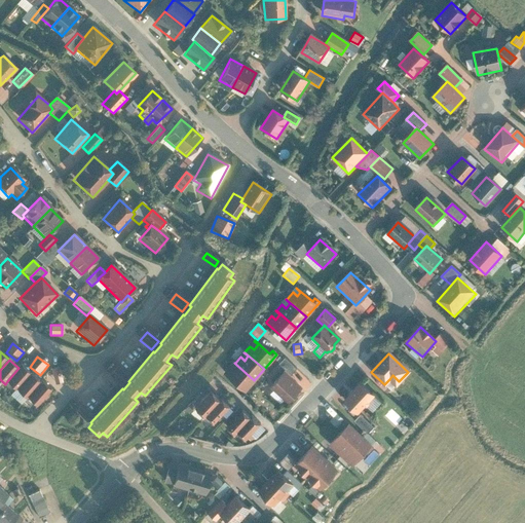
[(296,371),(285,360),(279,365),(292,376),(296,371)]
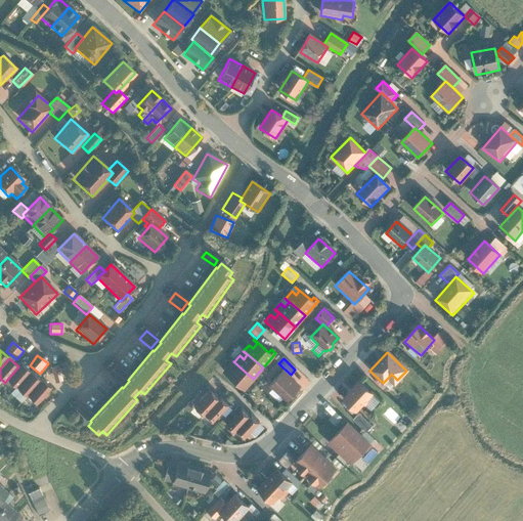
[(224,373),(244,390),(253,379),(233,361),(233,362),(237,365),(233,371),(229,366),(224,373)]
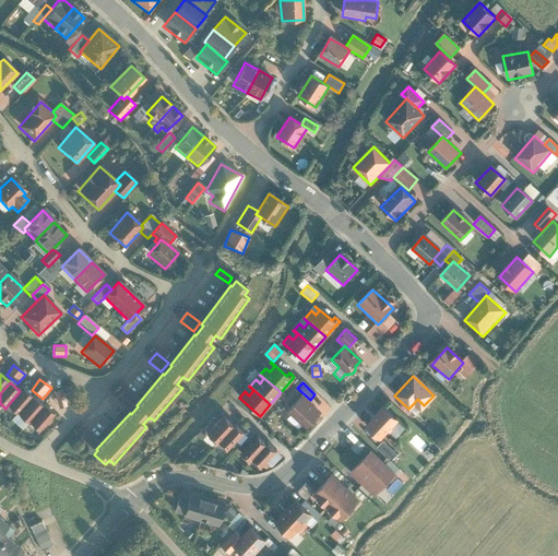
[(20,415),(34,398),(23,388),(20,391),(8,405),(20,415)]
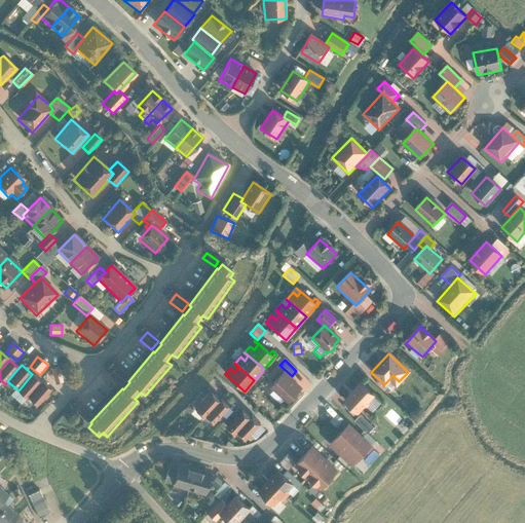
[(52,368),(53,383),(62,382),(60,367),(52,368)]
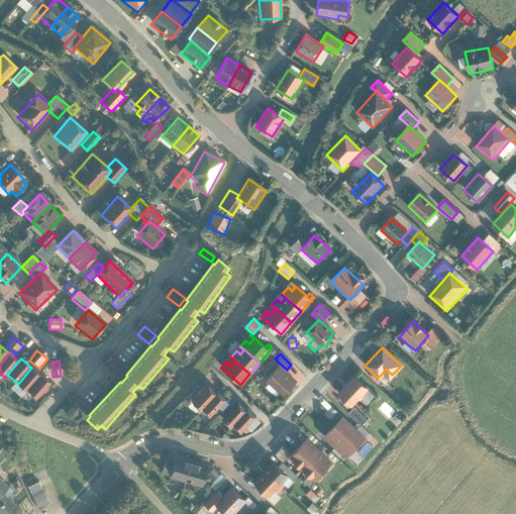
[(125,372),(114,362),(107,370),(118,380),(125,372)]
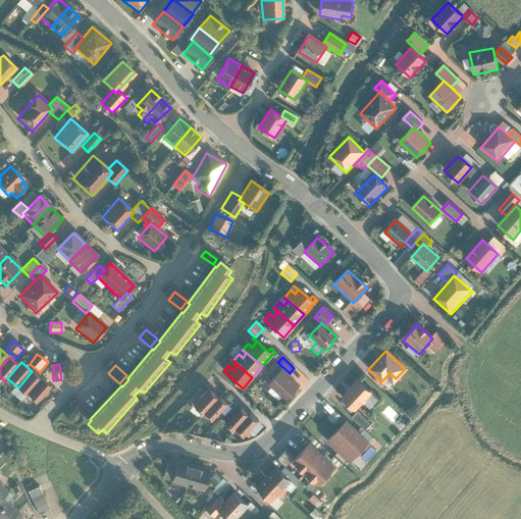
[(280,370),(268,383),(285,400),(298,385),(280,370)]
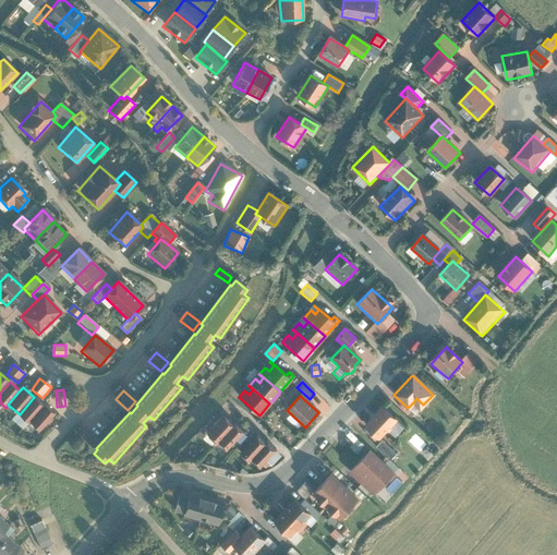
[(45,407),(34,397),(20,414),(31,424),(31,423),(45,407)]
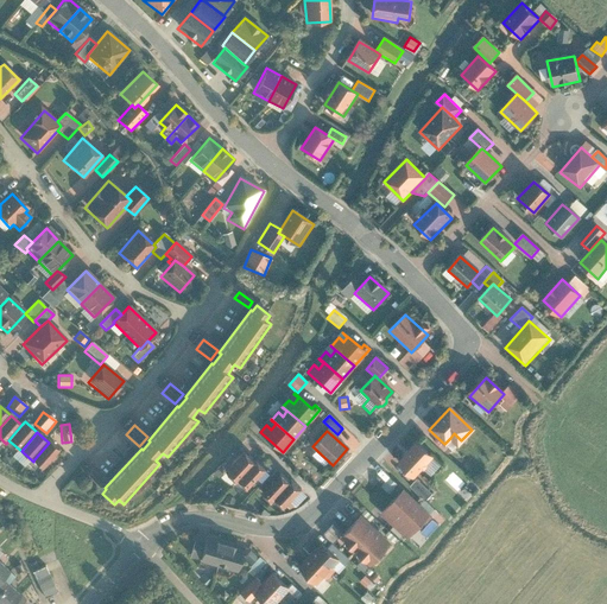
[(50,440),(49,443),(33,461),(45,470),(62,451),(50,440)]
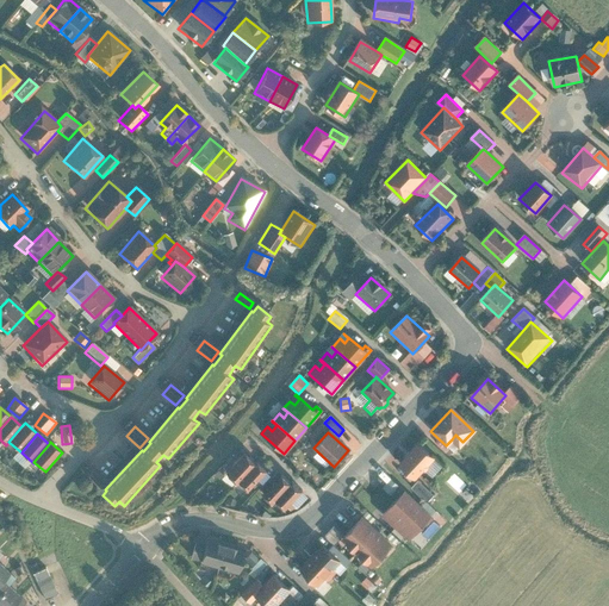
[(417,444),(398,464),(414,479),(421,472),(424,472),(427,468),(427,464),(423,462),(429,456),(417,444)]
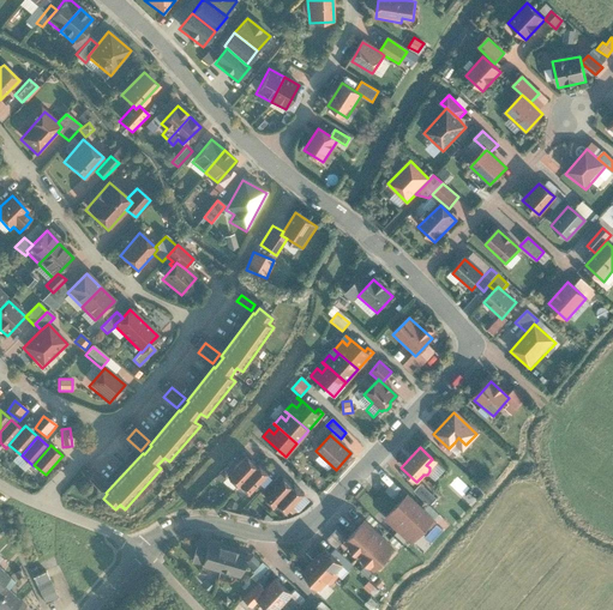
[(244,458),(227,477),(236,487),(238,484),(254,466),(244,458)]
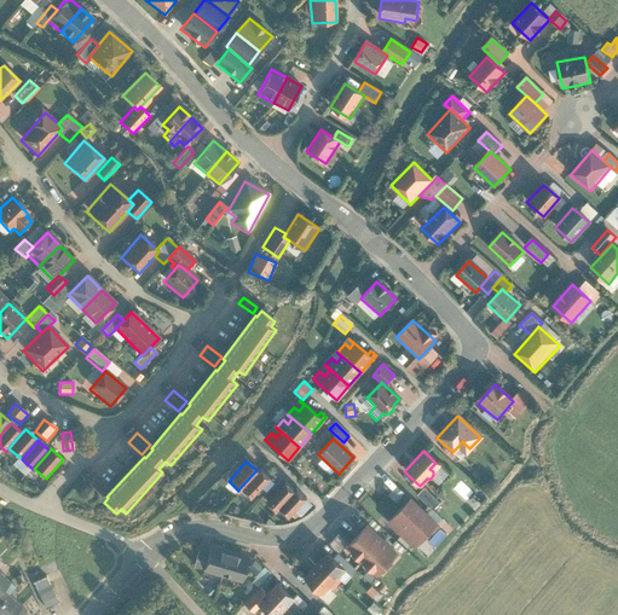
[(256,470),(240,488),(250,498),(267,479),(258,469),(256,470)]
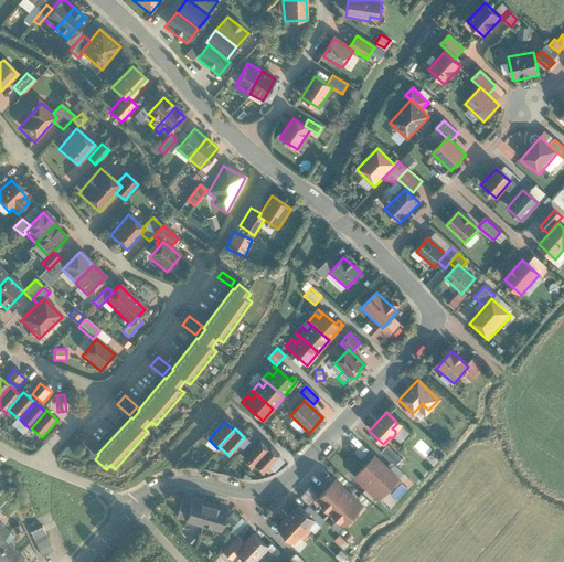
[(96,451),(84,439),(80,444),(92,455),(96,451)]
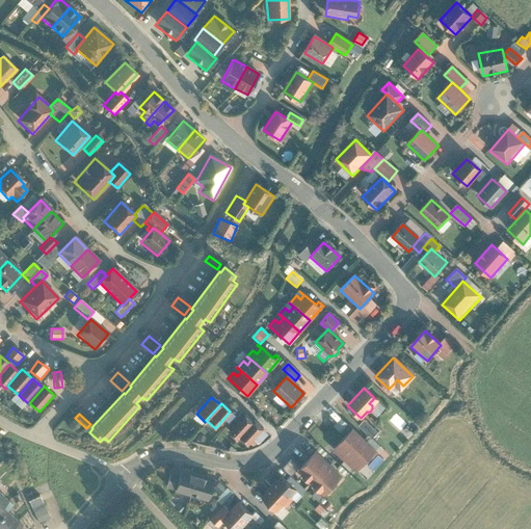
[(244,415),(229,431),(237,440),(240,437),(253,422),(244,415)]
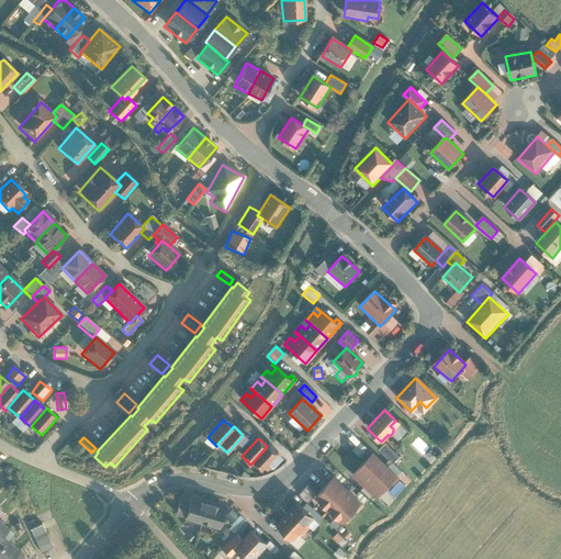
[(267,446),(254,461),(262,470),(264,469),(268,465),(278,454),(269,445),(267,446)]
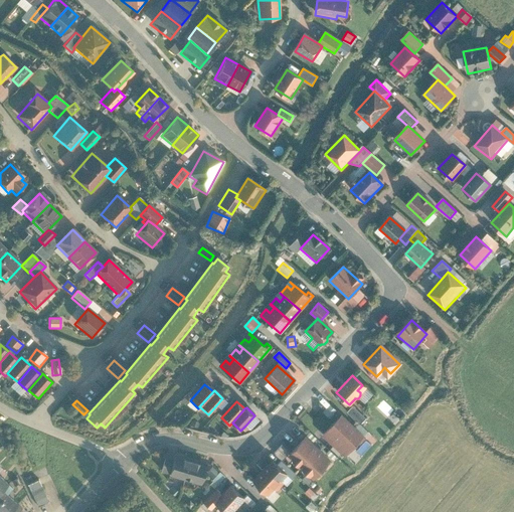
[(366,420),(353,408),(347,413),(360,427),(366,420)]
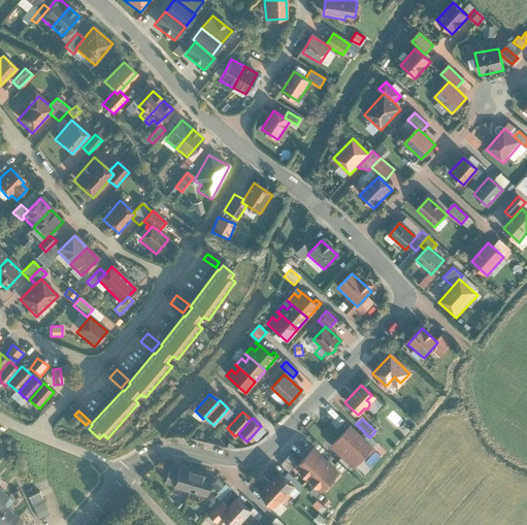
[(339,436),(330,446),(331,447),(335,443),(340,447),(336,451),(341,456),(341,457),(342,457),(360,437),(346,424),(342,428),(346,430),(339,436)]
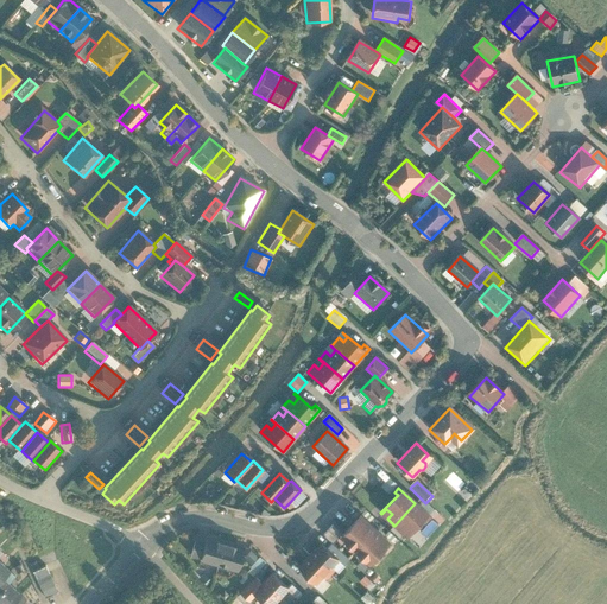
[(415,503),(394,526),(399,521),(404,526),(400,531),(406,538),(408,538),(423,521),(428,516),(428,515),(415,503)]
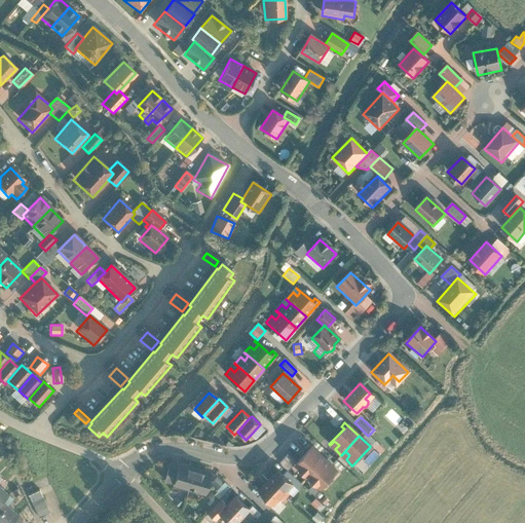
[(294,468),(306,480),(325,460),(312,448),(297,464),(294,468)]
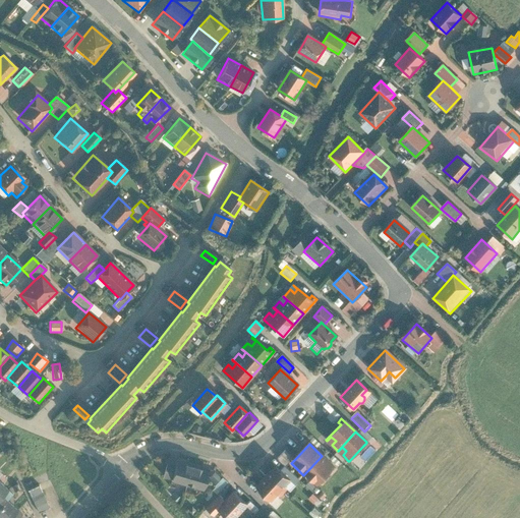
[(291,463),(294,460),(285,453),(281,457),(290,464),(291,463)]
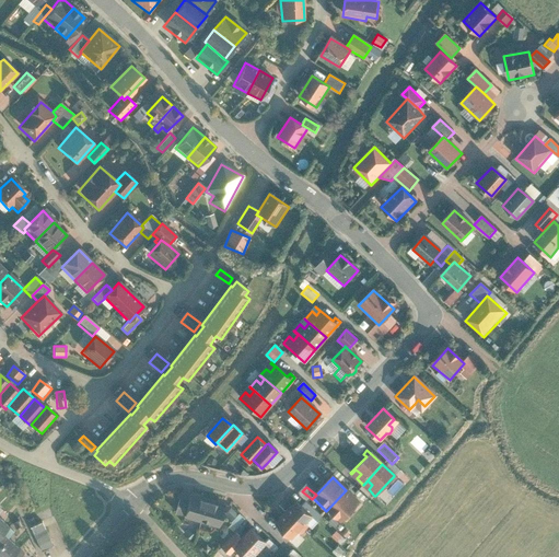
[(346,490),(326,511),(340,524),(360,502),(346,490)]
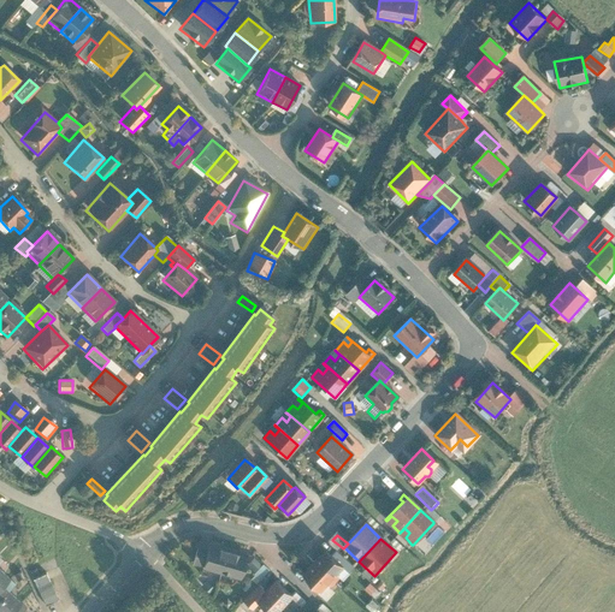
[(338,554),(343,548),(332,540),(327,545),(338,554)]
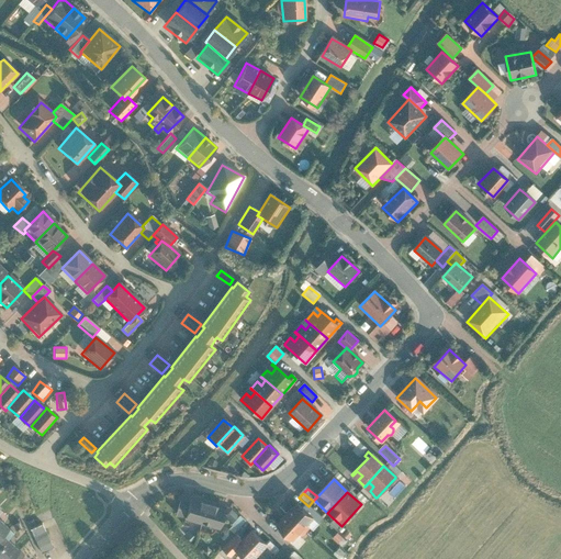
[(200,526),(206,503),(190,498),(183,522),(200,526)]
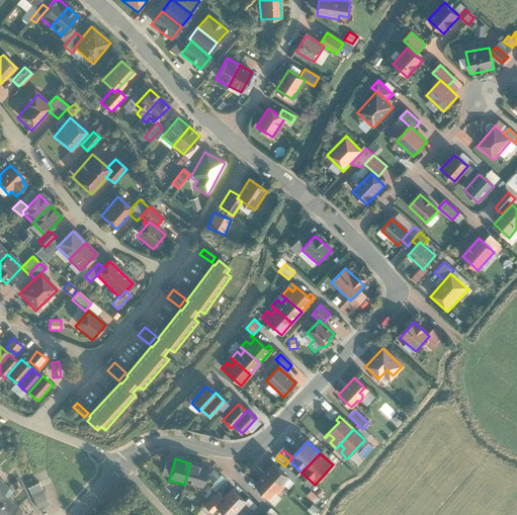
[(190,463),(184,485),(200,490),(206,467),(190,463)]
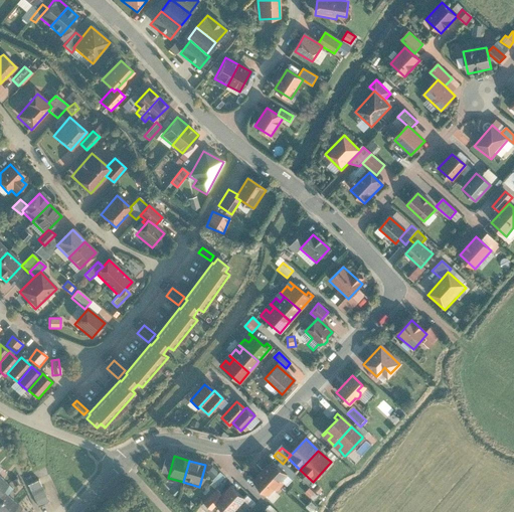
[(264,469),(262,471),(280,488),(284,484),(280,481),(286,475),(285,474),(277,466),(272,462),(265,469),(264,469)]
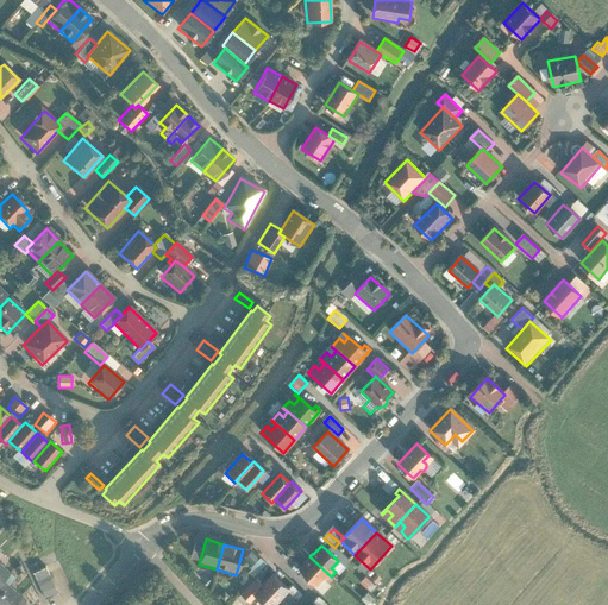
[(307,561),(299,569),(315,585),(323,578),(326,581),(331,577),(309,556),(306,560),(307,561)]
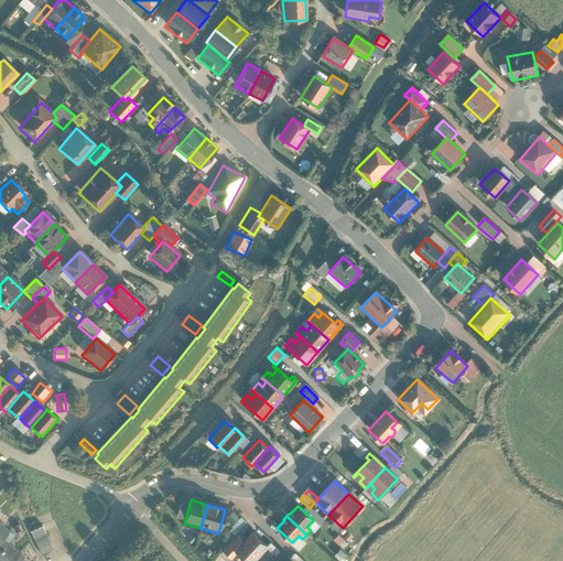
[(0,542),(9,533),(0,526),(0,520),(1,519),(0,518),(0,542)]
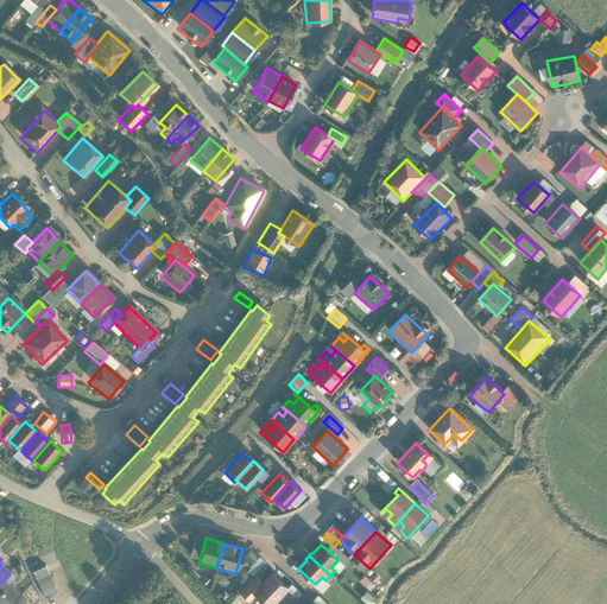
[(57,596),(45,571),(35,576),(46,601),(57,596)]
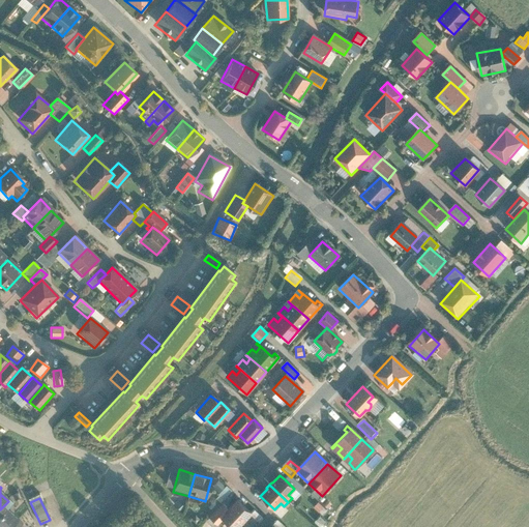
[(15,526),(19,523),(7,513),(13,505),(8,501),(0,509),(0,517),(2,519),(0,520),(0,526),(15,526)]
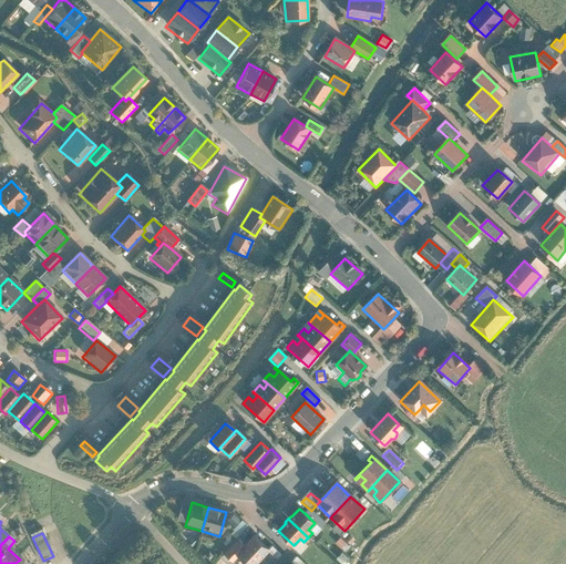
[(257,563),(268,552),(254,537),(243,549),(236,557),(243,563),(257,563)]
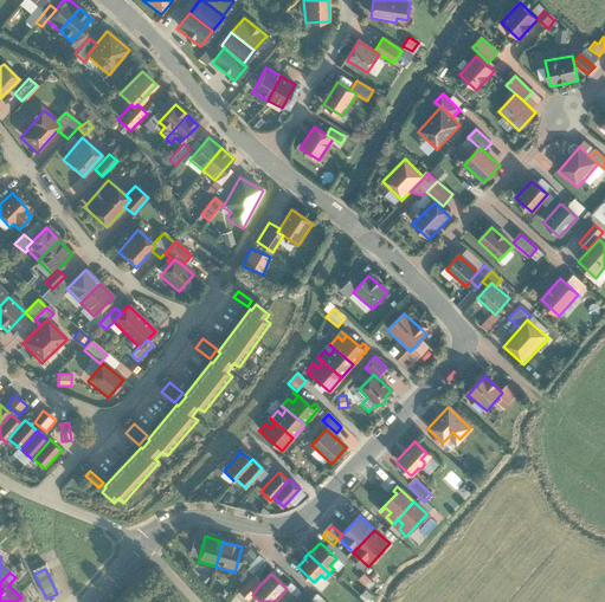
[(252,595),(259,586),(253,580),(239,594),(246,601),(252,595)]
